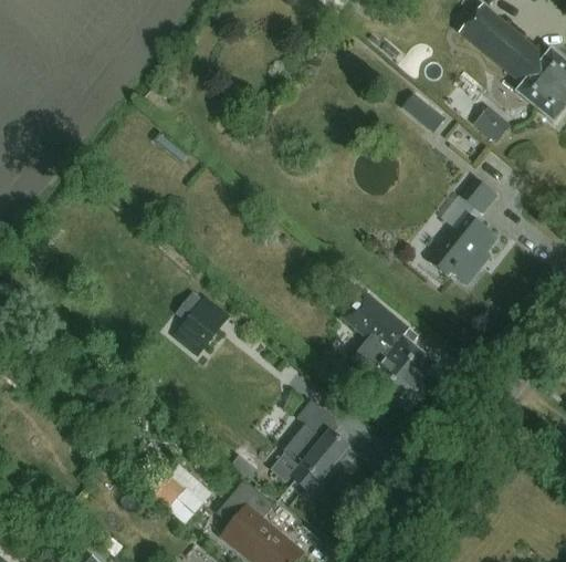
[(555,124),(565,110),(565,59),(553,48),(547,55),(483,3),(460,32),(523,84),(516,93),(555,124)]
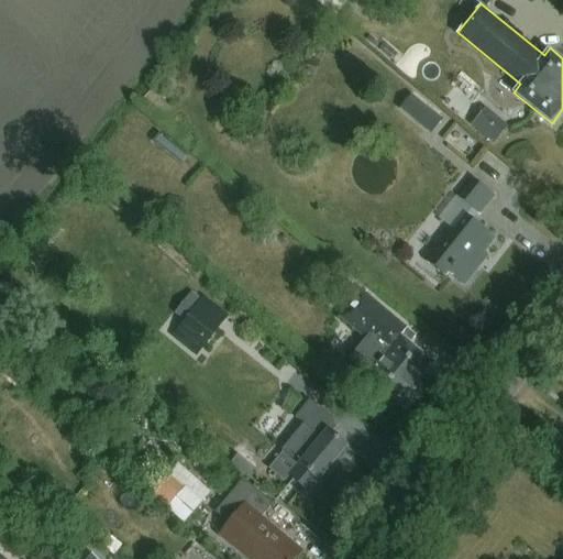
[(431,128),(443,113),(412,87),(399,102),(431,128)]
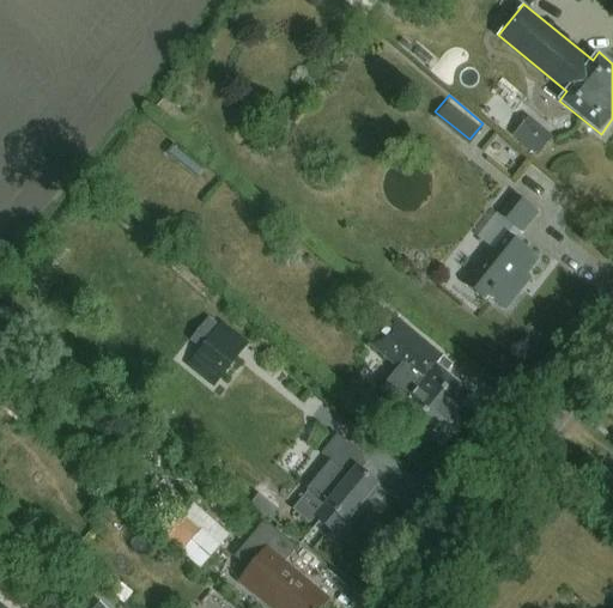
[(513,129),(536,152),(554,132),(529,110),(513,129)]
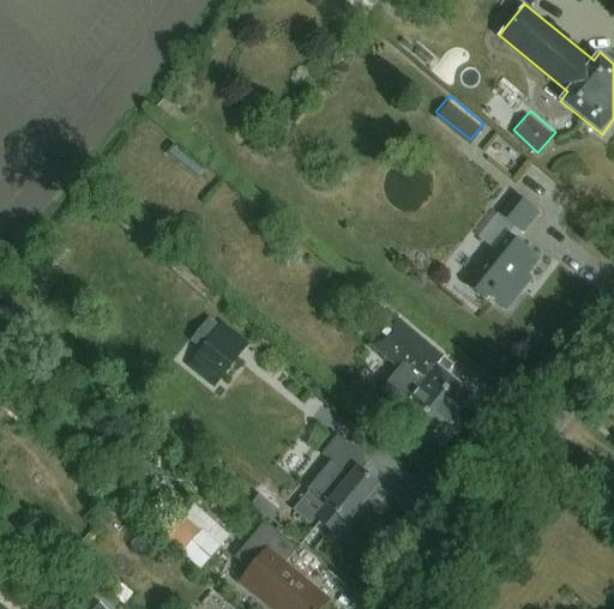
[(467,284),(486,299),(489,294),(506,307),(543,259),(515,237),(522,229),(523,230),(539,209),(516,191),(499,211),(515,223),(467,284)]
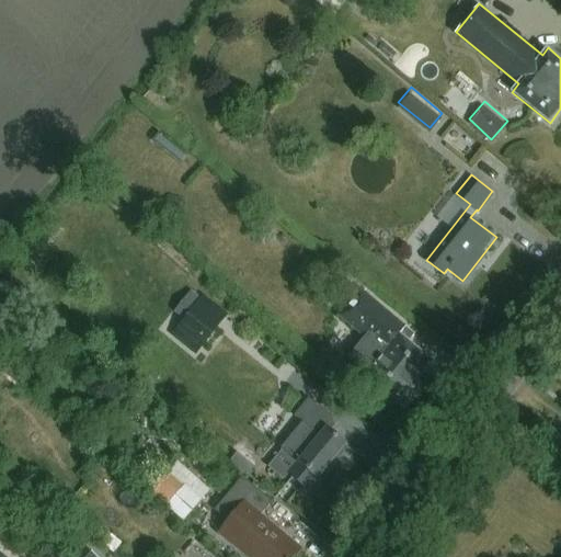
[(399,397),(430,359),(407,341),(414,332),(359,288),(340,314),(367,336),(345,363),(363,377),(367,372),(399,397)]
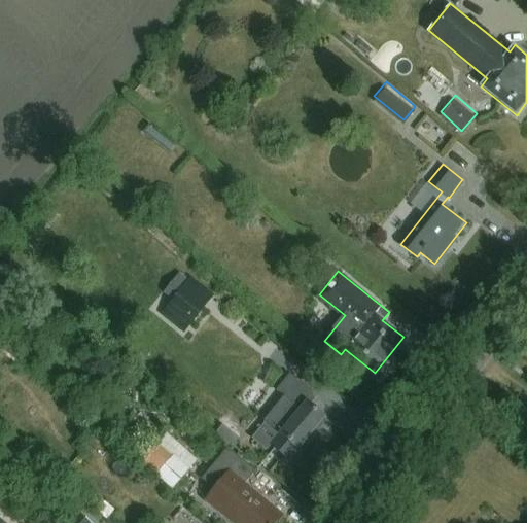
[(185,328),(212,294),(188,275),(162,309),(185,328)]
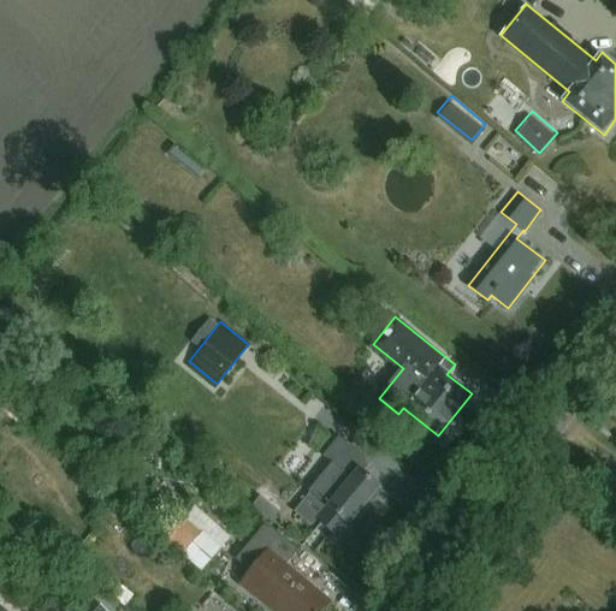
[(311,523),(318,516),(336,531),(345,518),(348,520),(378,485),(363,472),(374,460),(339,431),(323,452),(332,460),(308,487),(312,490),(294,509),(311,523)]
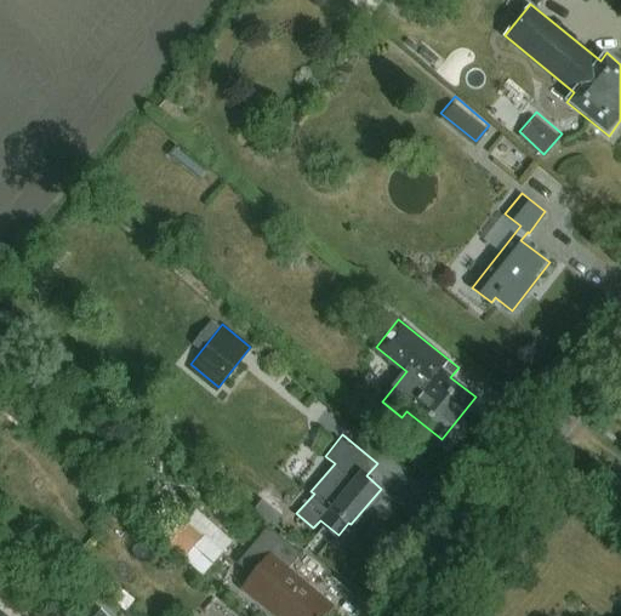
[(232,540),(194,508),(165,543),(203,575),(232,540)]
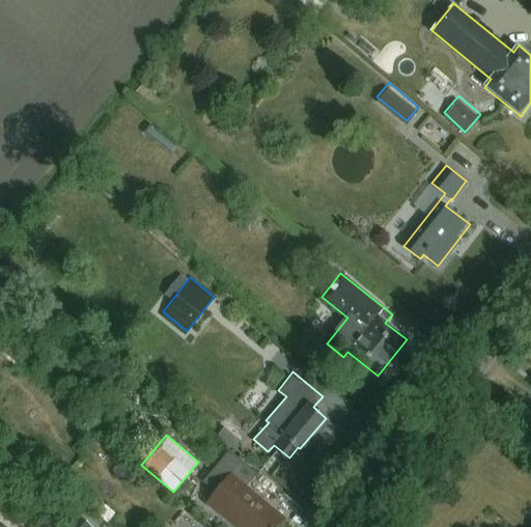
[(233,526),(277,526),(283,520),(242,486),(251,474),(224,451),(200,480),(215,493),(205,504),(233,526)]
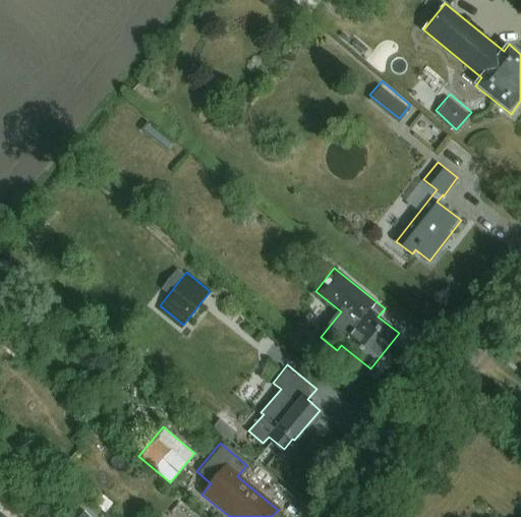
[(89,516),(92,514),(78,503),(66,516),(89,516)]
